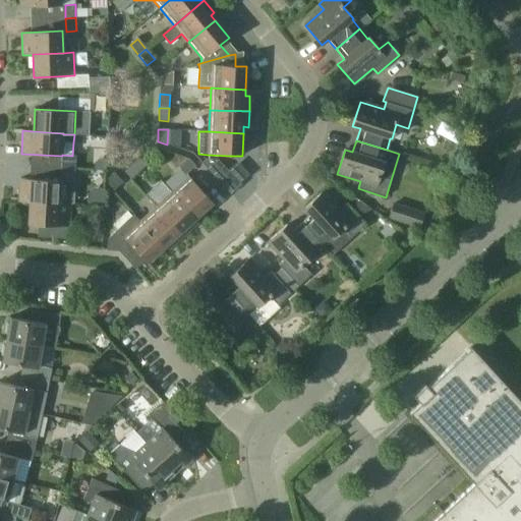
[(195,166),(188,159),(179,167),(186,174),(195,166)]
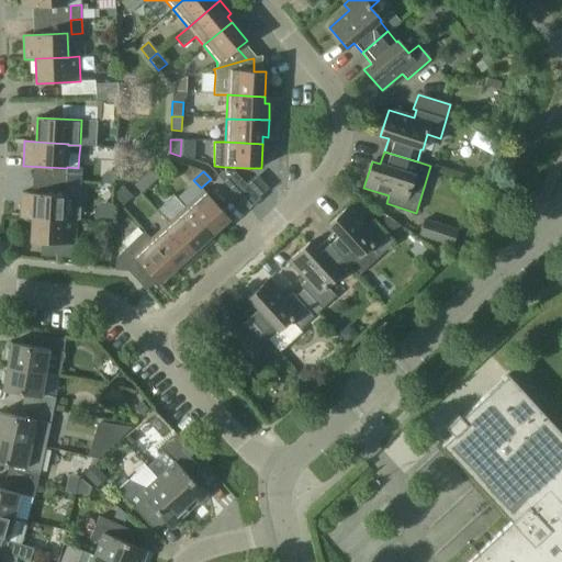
[(260,200),(235,172),(223,172),(218,177),(249,210),(260,200)]
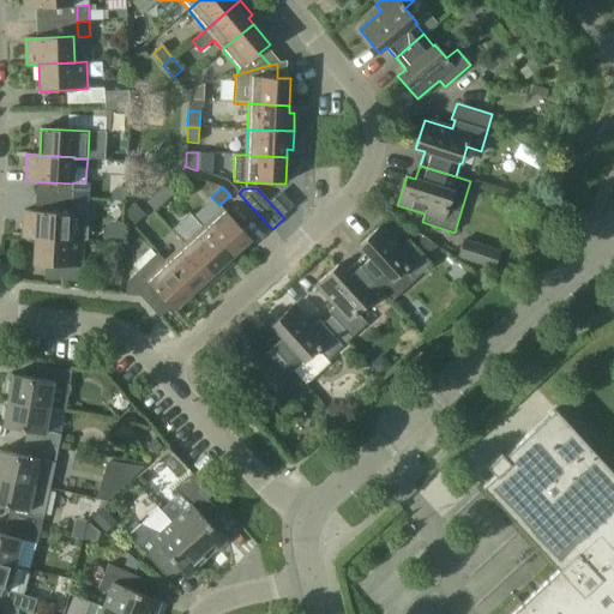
[(157,192),(146,203),(154,211),(166,202),(157,192)]
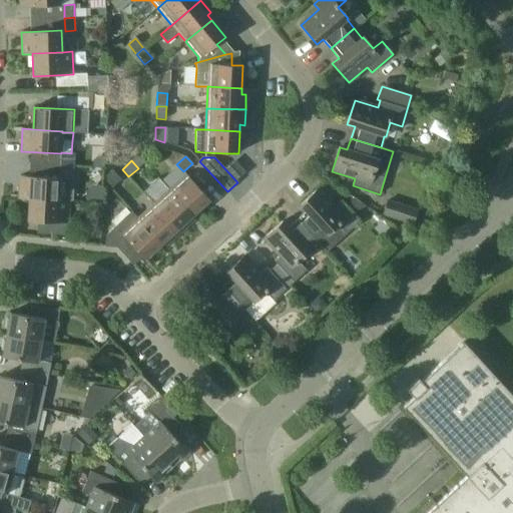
[(113,170),(103,178),(111,187),(121,179),(113,170)]
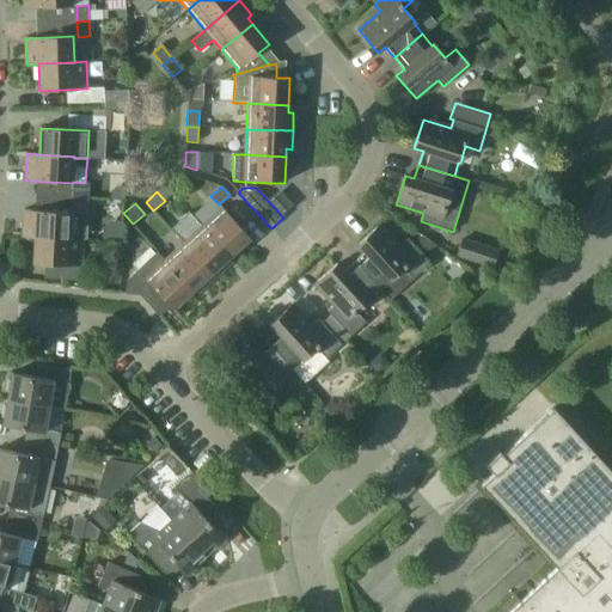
[(203,226),(216,242),(230,256),(250,238),(222,208),(203,226)]
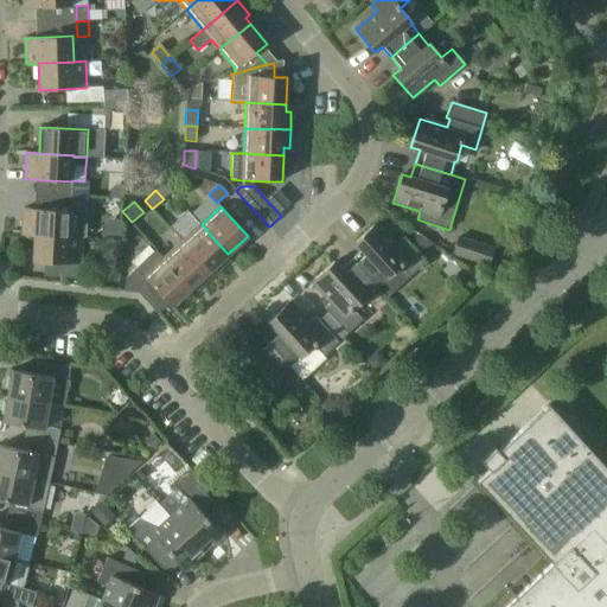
[(70,237),(70,236),(71,211),(24,209),(21,236),(34,236),(70,237)]
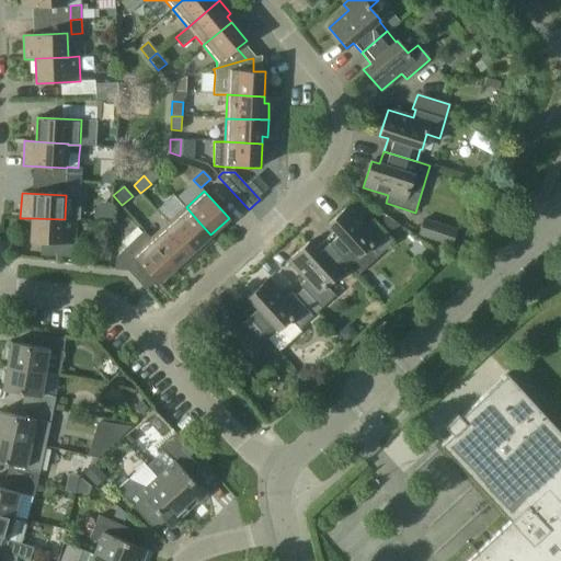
[(328,225),(334,231),(324,240),(347,265),(357,255),(358,256),(370,245),(379,255),(393,242),(373,219),(366,225),(348,206),(328,225)]
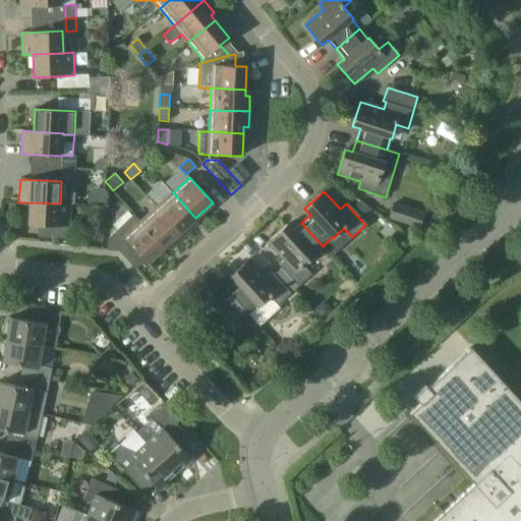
[(157,208),(168,220),(183,236),(194,226),(191,223),(195,218),(184,206),(173,192),(157,208)]
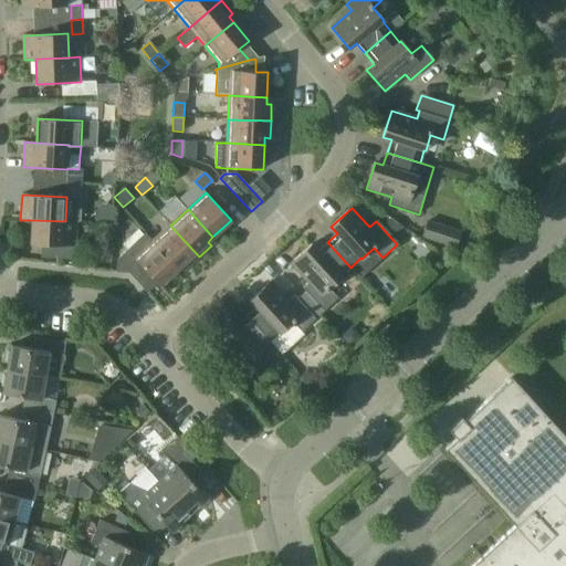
[(63,260),(74,260),(76,221),(65,220),(65,221),(32,220),(31,244),(64,245),(63,260)]
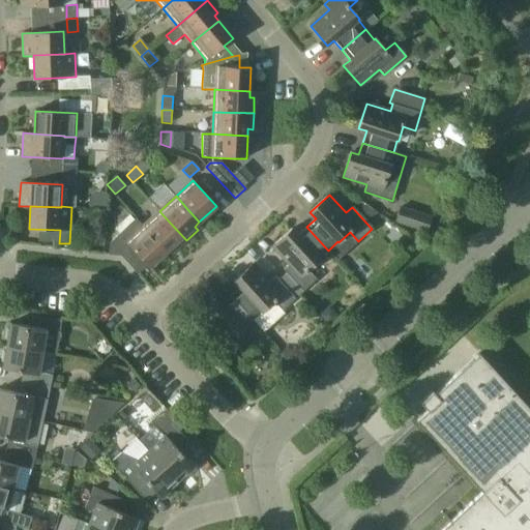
[(400,207),(395,223),(427,233),(432,216),(400,207)]
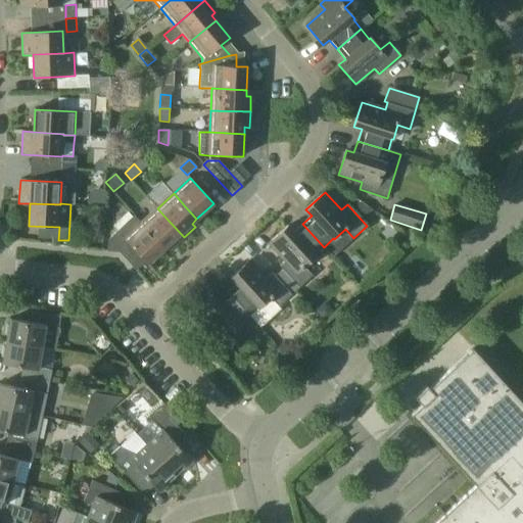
[(184,237),(169,221),(157,208),(141,223),(164,248),(169,244),(172,247),(184,237)]
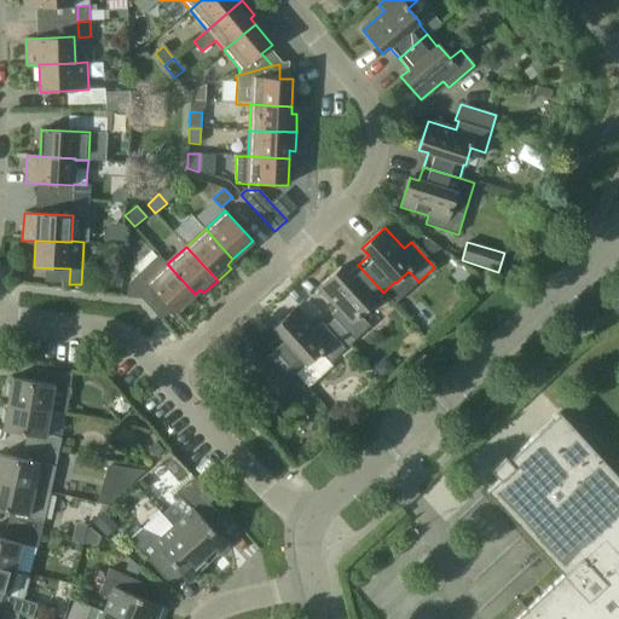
[(128,284),(127,298),(142,299),(154,312),(165,302),(174,312),(195,294),(167,264),(160,255),(139,273),(128,284)]
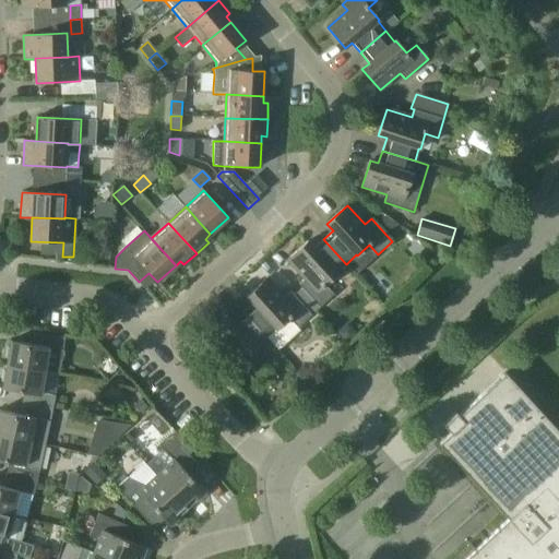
[(320,308),(334,295),(325,285),(337,274),(336,273),(346,264),(323,239),(313,248),(307,241),(287,260),(305,280),(299,285),(320,308)]
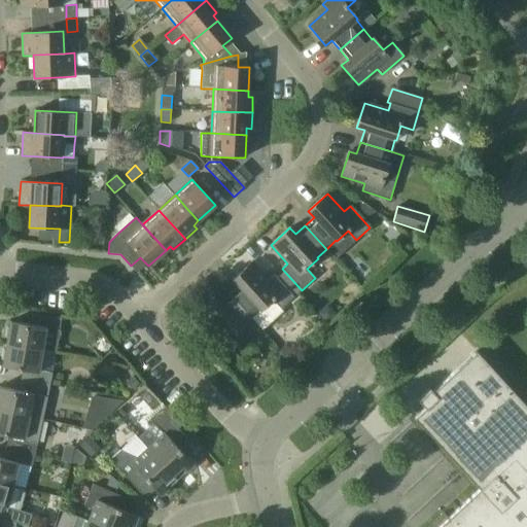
[(293,296),(274,275),(269,280),(252,261),(233,280),(238,286),(229,294),(250,318),(259,309),(260,310),(272,300),(280,309),(293,296)]
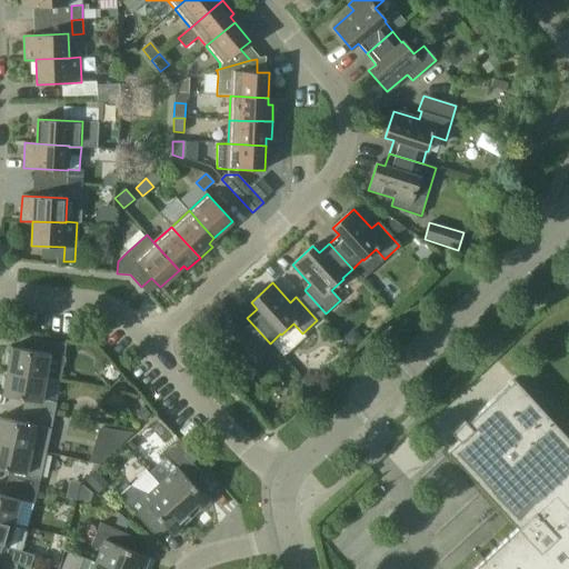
[(231,320),(210,339),(229,359),(222,365),(243,387),(258,375),(249,365),(261,353),(260,352),(270,343),(247,318),(237,327),(231,320)]
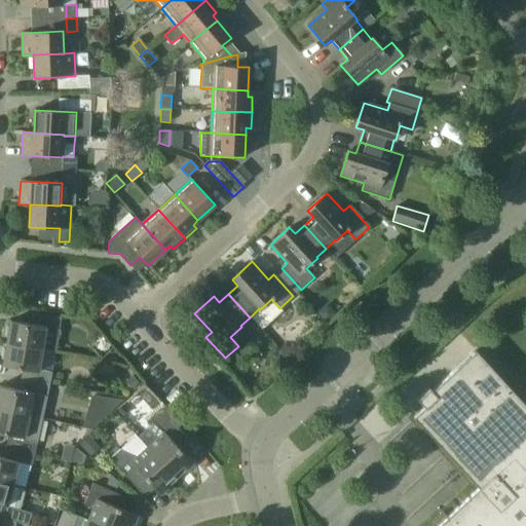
[(7,327),(5,337),(7,338),(6,343),(42,349),(55,351),(58,340),(55,339),(58,329),(60,330),(62,318),(32,314),(30,325),(10,321),(9,328),(7,327)]
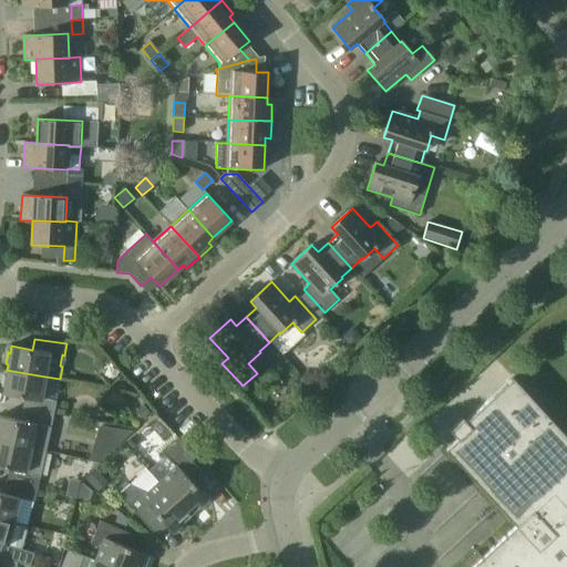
[(24,399),(41,401),(41,399),(45,377),(7,370),(6,377),(3,377),(1,388),(3,388),(2,394),(24,399)]
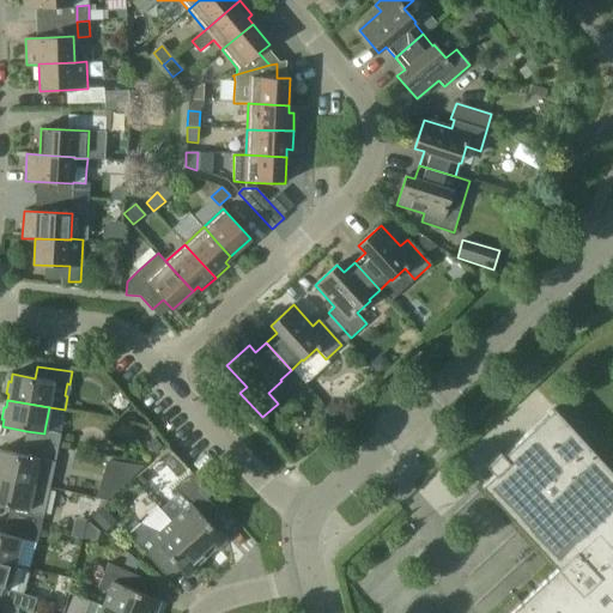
[(612,612),(612,473),(554,410),(503,456),(501,453),(486,466),(495,474),(481,486),(558,569),(509,612),(612,612)]
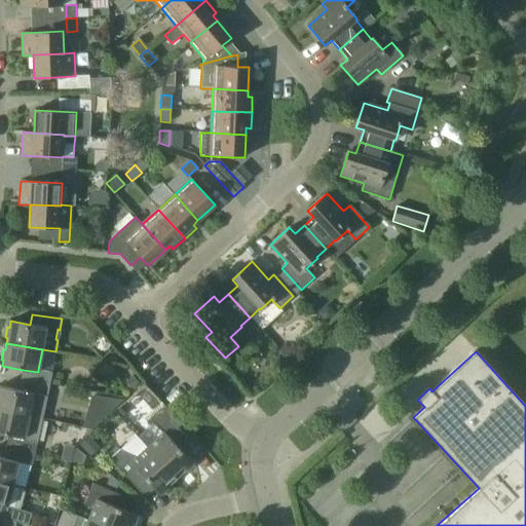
[(23,370),(21,379),(40,383),(49,384),(52,373),(42,371),(38,370),(38,372),(23,370)]
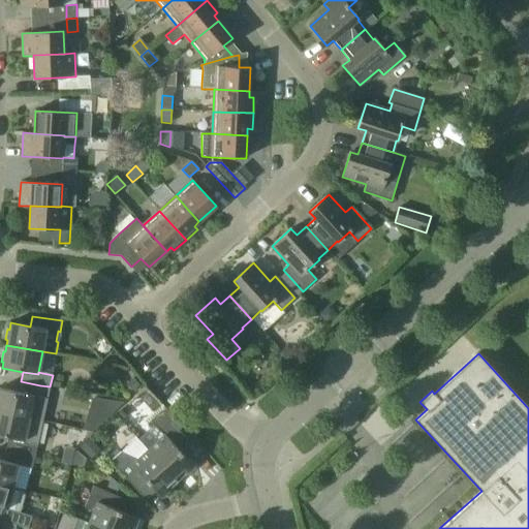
[(21,381),(20,394),(34,397),(37,397),(48,399),(50,386),(40,385),(21,381)]
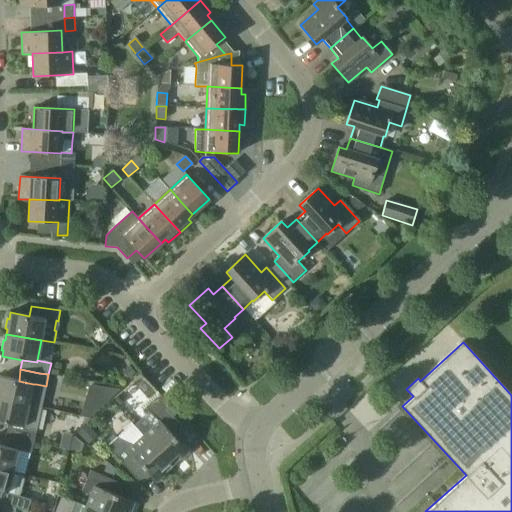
[(0,399),(41,408),(46,386),(36,384),(33,384),(19,381),(0,376),(0,399)]
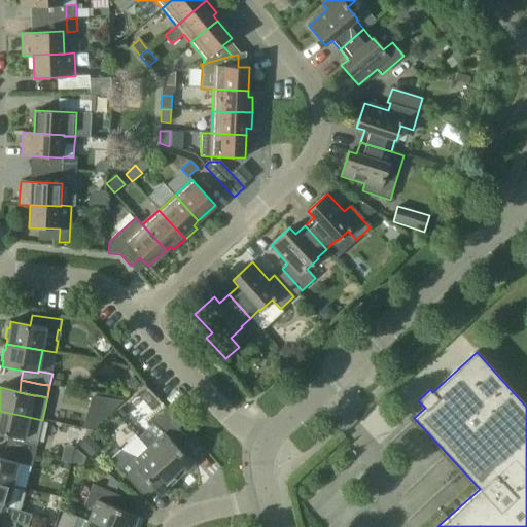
[(0,433),(9,436),(24,440),(28,441),(37,443),(42,420),(0,411),(0,433)]
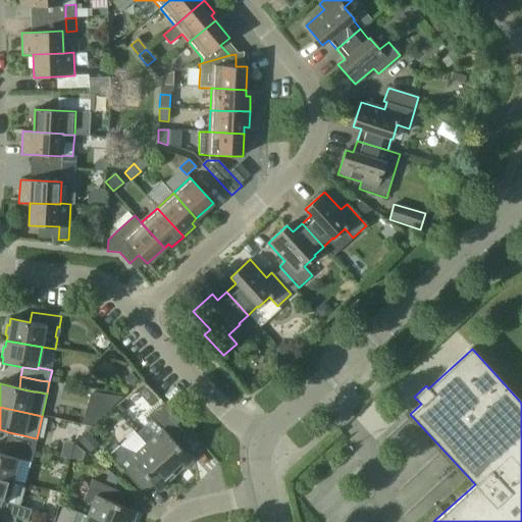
[(162,429),(146,445),(175,476),(192,461),(181,450),(191,441),(191,442),(192,441),(186,435),(160,407),(150,416),(162,429)]
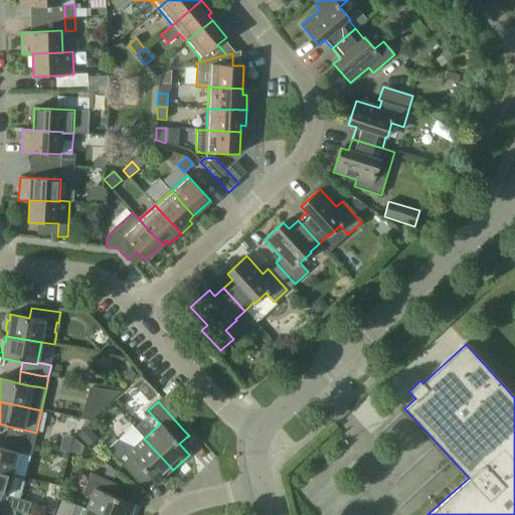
[(9,426),(6,438),(24,442),(34,445),(36,433),(27,431),(23,430),(9,426)]
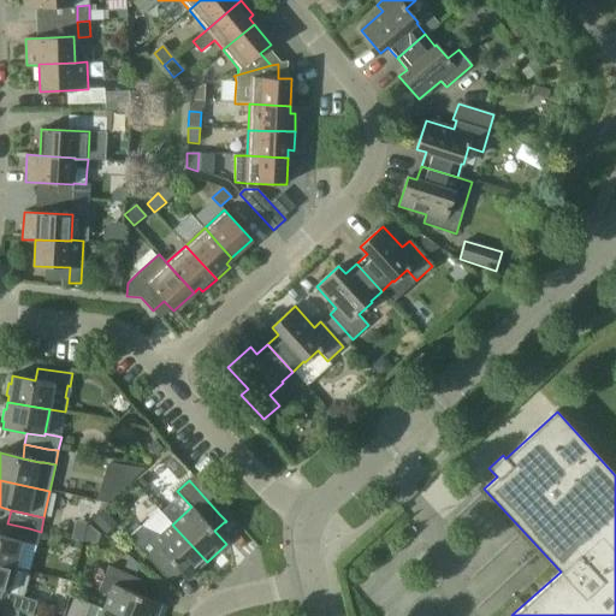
[(7,523),(5,537),(22,542),(25,543),(37,545),(41,532),(29,528),(7,523)]
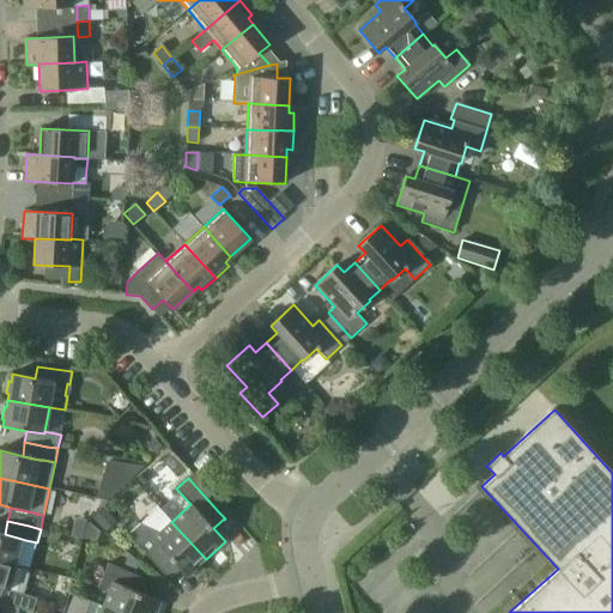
[(141,523),(128,535),(137,545),(157,566),(168,557),(186,577),(206,559),(171,522),(161,532),(141,523)]
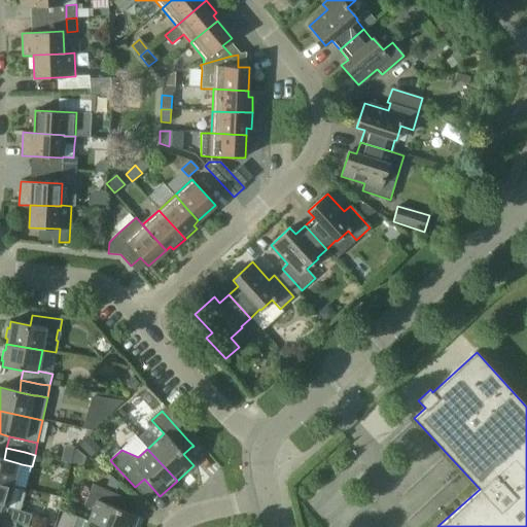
[(0,482),(12,485),(19,463),(0,458),(0,482)]
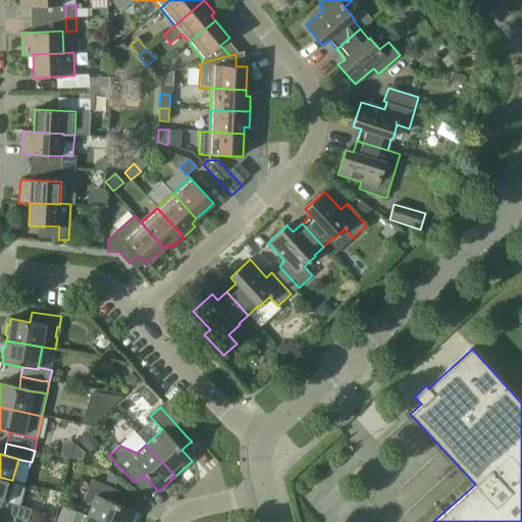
[(0,501),(6,503),(12,480),(0,477),(0,501)]
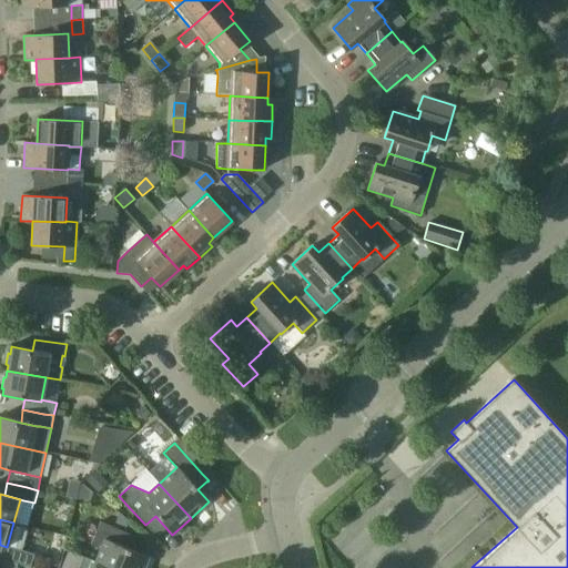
[(100,523),(90,545),(100,549),(95,561),(110,567),(142,567),(148,557),(124,547),(130,535),(100,523)]
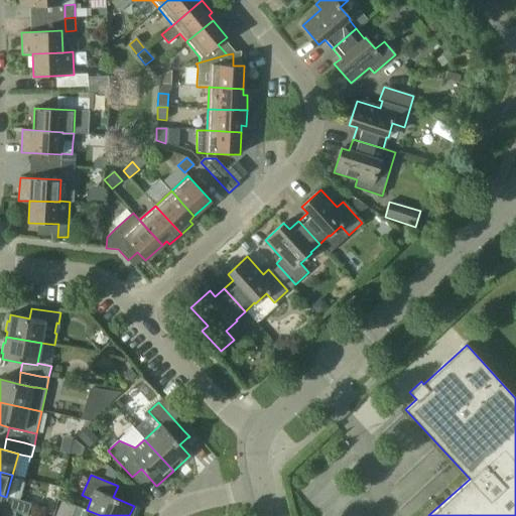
[(0,495),(0,507),(7,509),(16,512),(19,500),(10,498),(6,497),(0,495)]
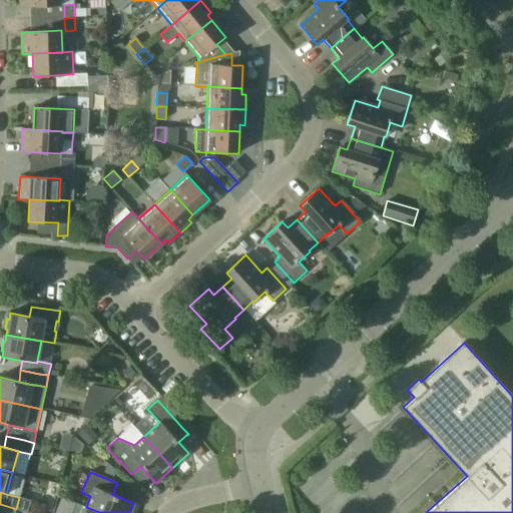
[(0,504),(0,512),(14,512),(16,509),(7,506),(0,504)]
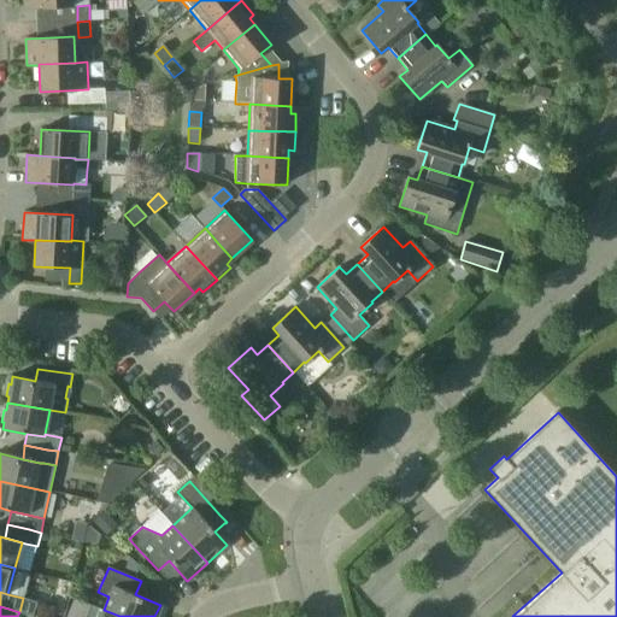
[(119,616),(104,610),(103,610),(92,606),(87,616),(119,616)]
